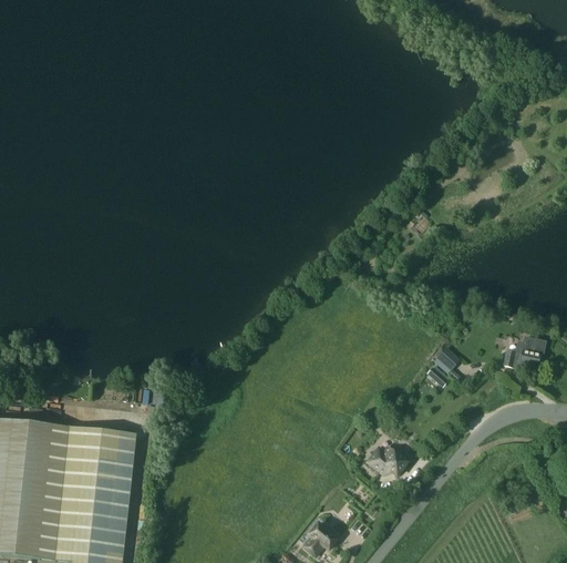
[(503,362),(512,365),(513,362),(521,364),(522,359),(537,364),(542,344),(536,343),(537,339),(525,336),(523,348),(522,348),(522,350),(506,347),(503,362)]
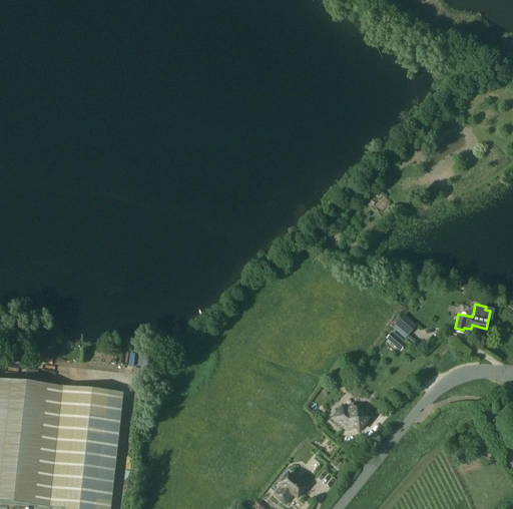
[(402,317),(394,326),(405,337),(414,327),(402,317)]
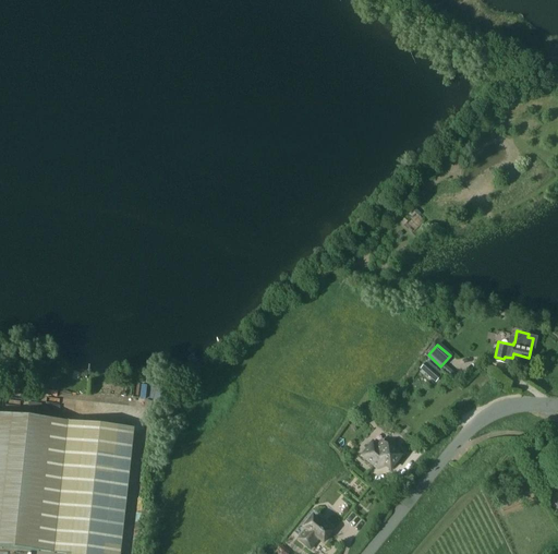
[(433,365),(427,371),(436,378),(441,372),(433,365)]
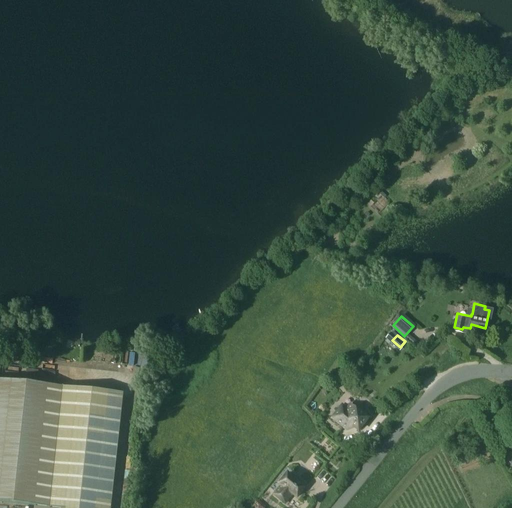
[(135,362),(139,348),(133,347),(132,351),(126,349),(123,359),(135,362)]
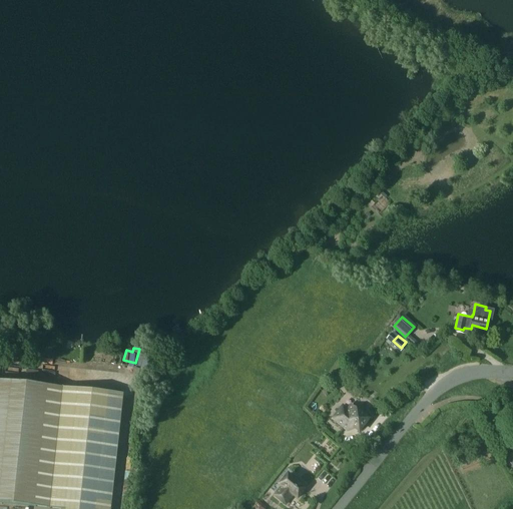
[(110,508),(123,391),(0,377),(0,499),(65,506),(65,508),(110,508)]
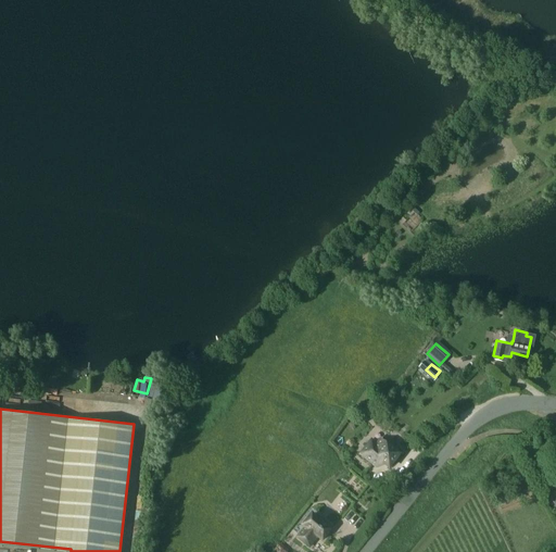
[(390,464),(401,450),(381,436),(378,440),(371,436),(361,450),(373,460),(377,454),(390,464)]
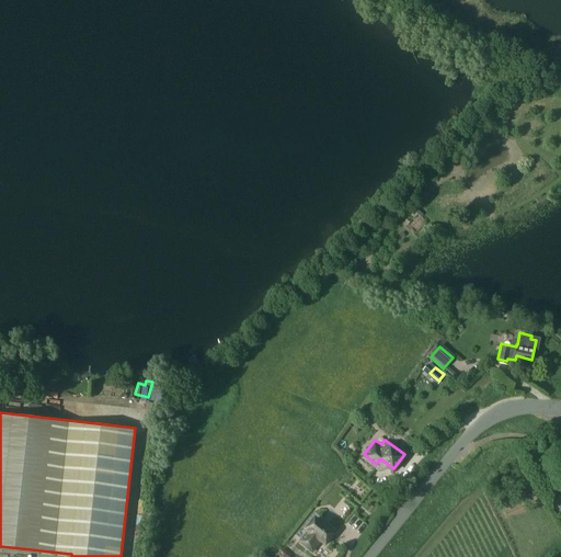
[(325,542),(334,531),(315,515),(307,526),(309,529),(300,538),(312,547),(320,537),(325,542)]
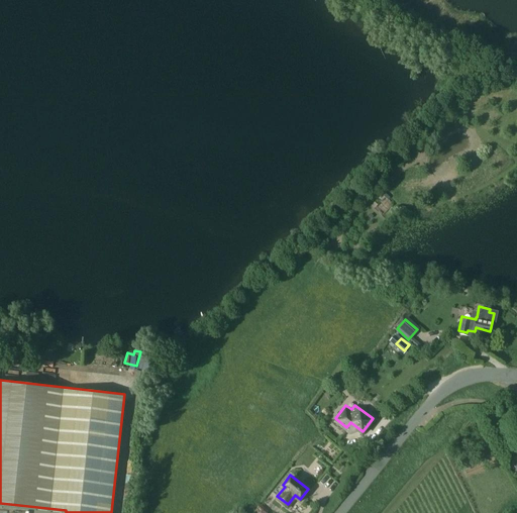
All buildings are outlined.
